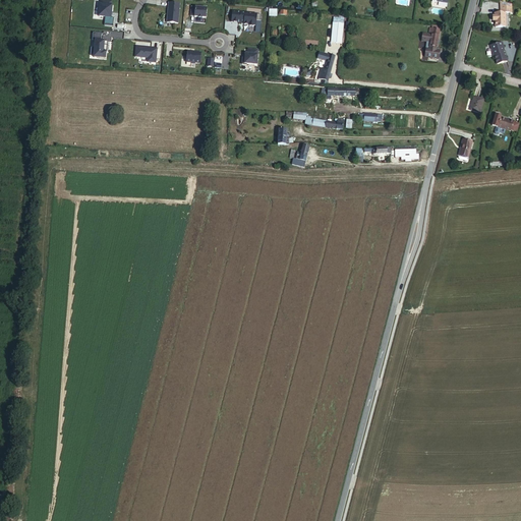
[(112,1),(101,0),(100,0),(100,4),(99,4),(97,17),(104,18),(105,25),(113,26),(114,18),(111,17),(112,1)]
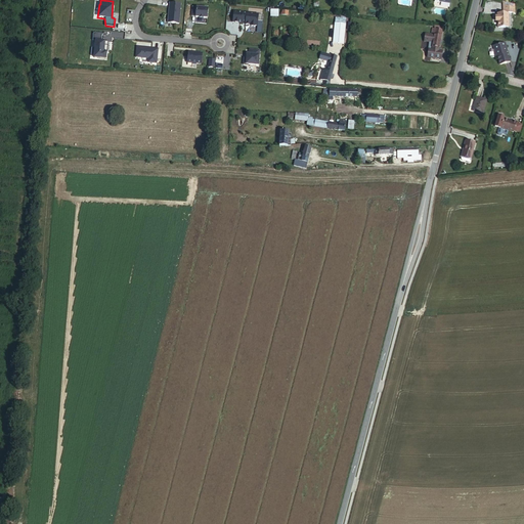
[(181,3),(169,2),(168,24),(180,25),(181,3)]
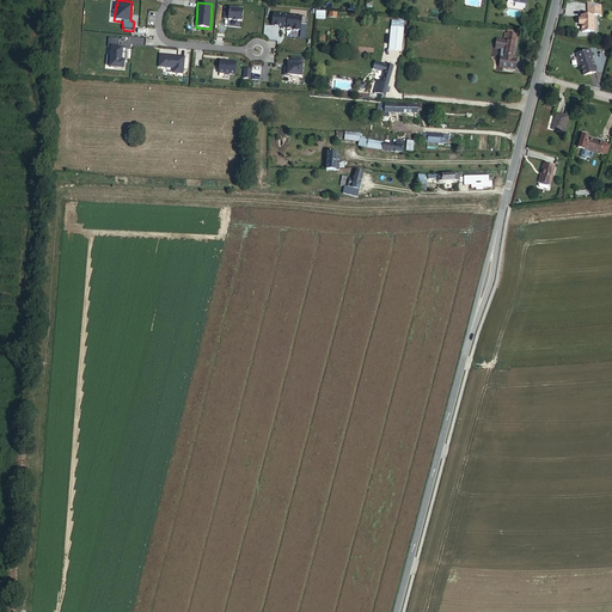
[(600,6),(587,2),(588,16),(592,16),(600,14),(600,6)]
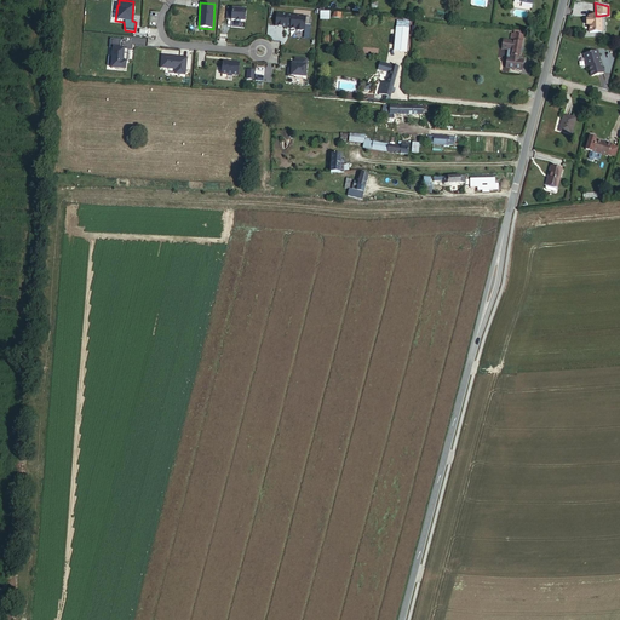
[(246,9),(227,7),(227,21),(246,22),(246,9)]
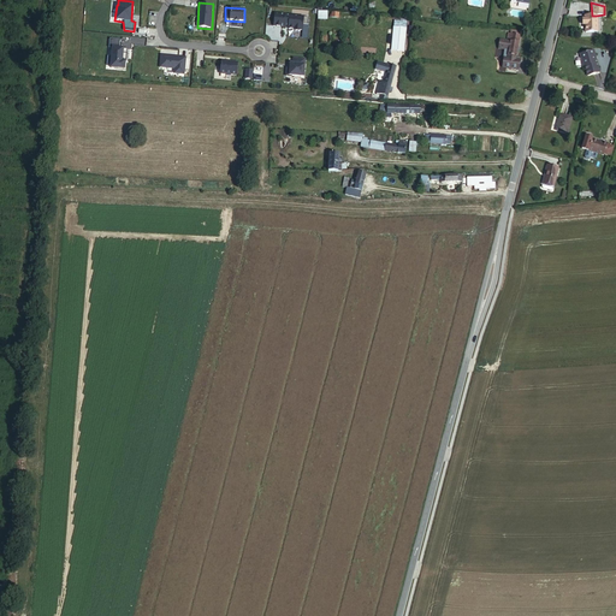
[(304,16),(274,13),(273,27),(288,28),(289,29),(294,29),(294,31),(298,31),(301,30),(303,30),(303,24),(308,24),(308,18),(304,17),(304,16)]
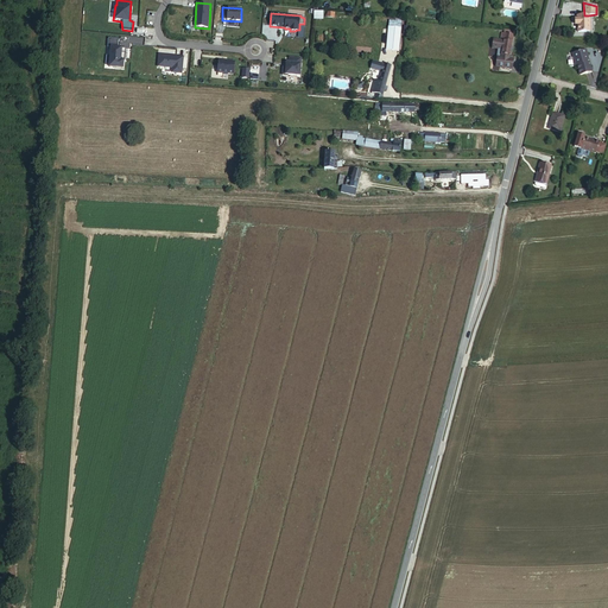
[(588,16),(584,16),(576,16),(577,19),(576,19),(576,25),(577,25),(577,32),(589,32),(588,16)]
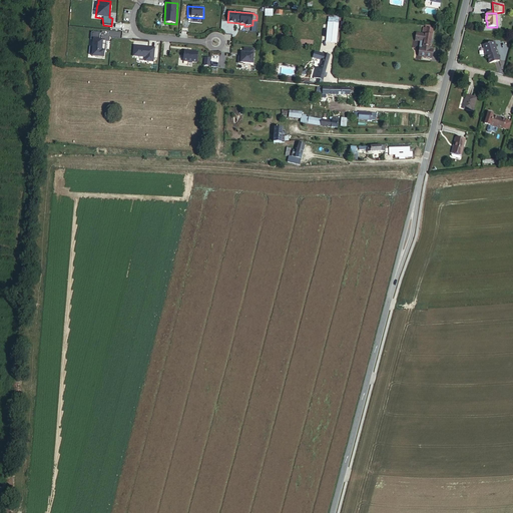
[(338,24),(328,23),(326,41),(336,42),(338,24)]
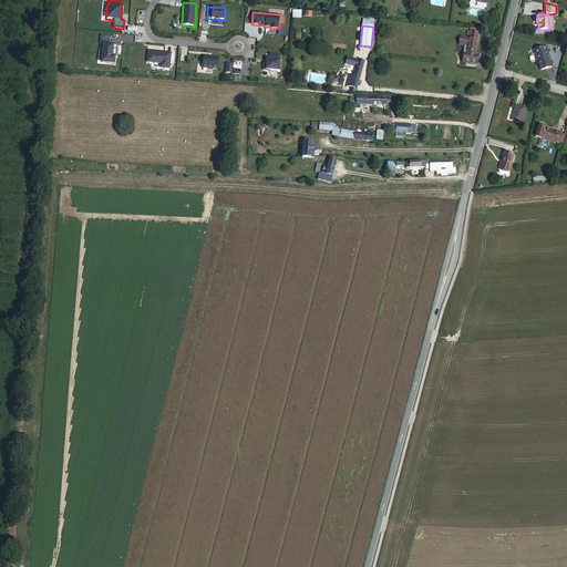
[(471,31),(468,30),(467,37),(462,35),(460,44),(466,45),(463,61),(477,63),(478,55),(474,54),(475,52),(478,32),(471,31)]
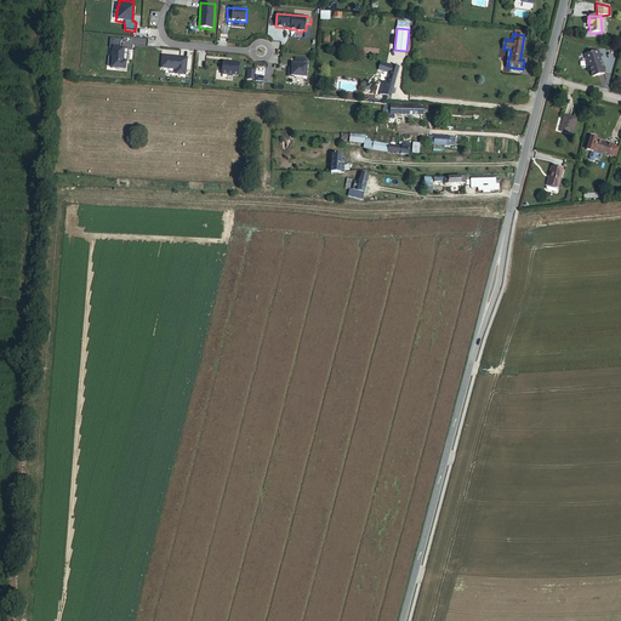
[(121,40),(110,39),(109,49),(113,47),(110,69),(125,69),(126,61),(124,61),(125,49),(120,47),(121,40)]
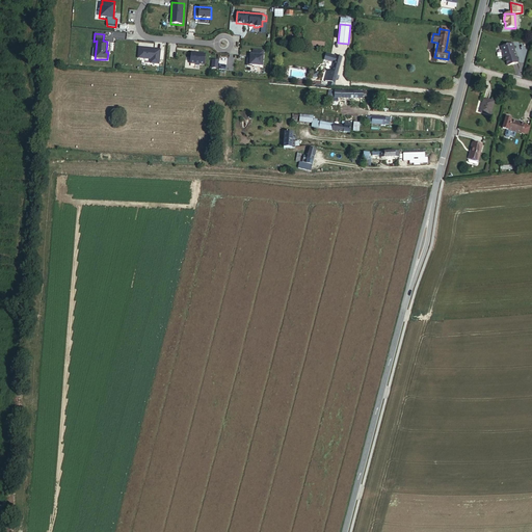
[(512,44),(500,48),(503,58),(505,58),(507,65),(517,62),(512,44)]
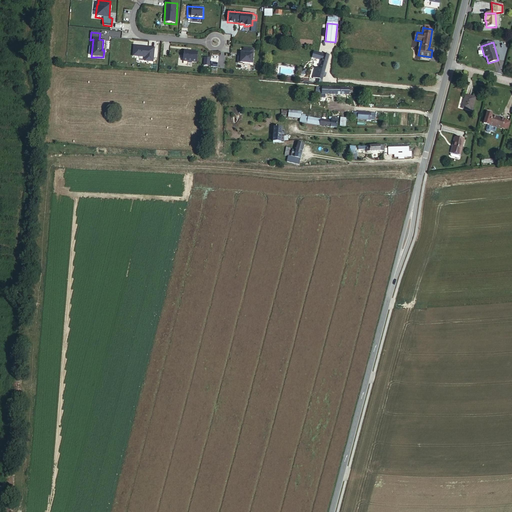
[(156,47),(133,46),(132,57),(144,57),(144,61),(153,63),(156,47)]
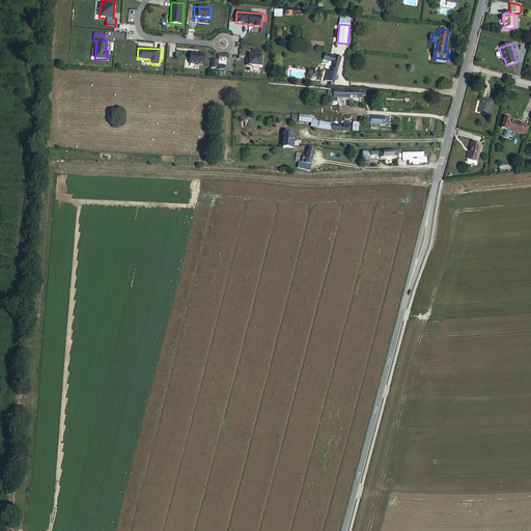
[(263,51),(252,50),(251,54),(249,55),(249,59),(246,59),(246,65),(248,66),(262,66),(263,51)]
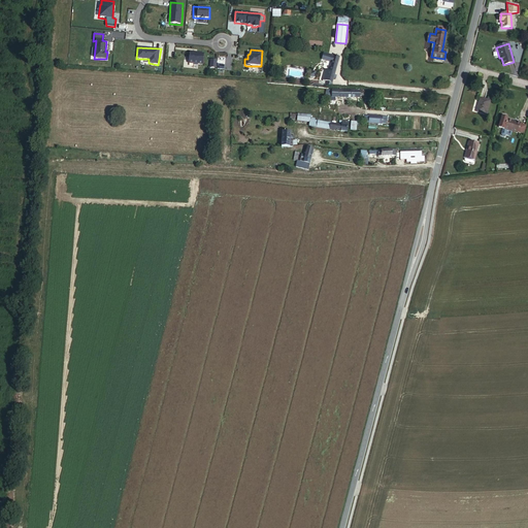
[(204,53),(189,52),(188,63),(202,65),(204,53)]
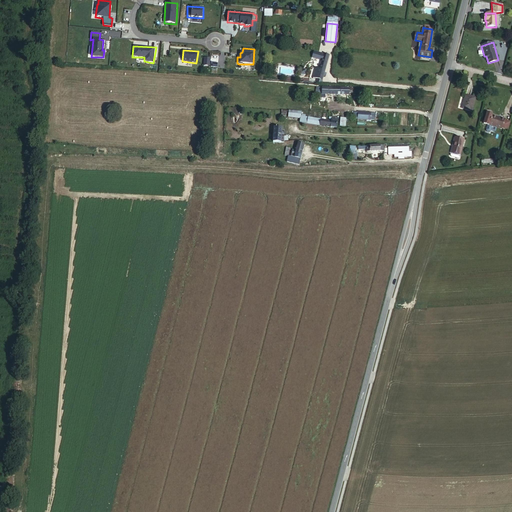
[(323,80),(329,55),(315,51),(313,57),(322,60),(319,69),(316,68),(313,77),(323,80)]
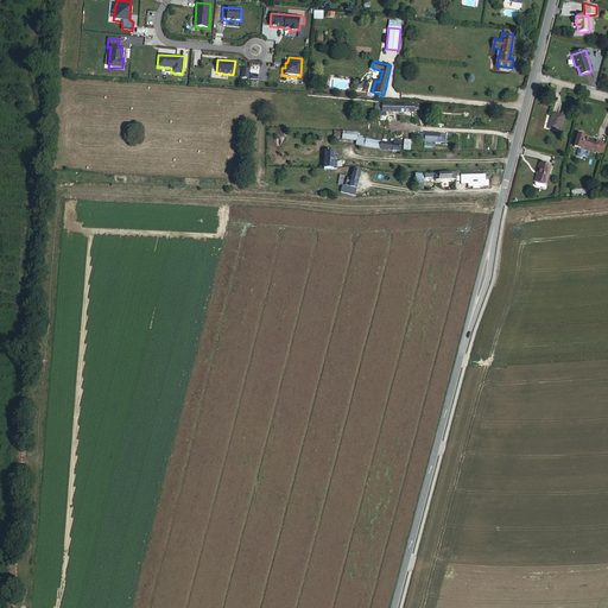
[(567,115),(555,113),(551,130),(563,132),(567,115)]
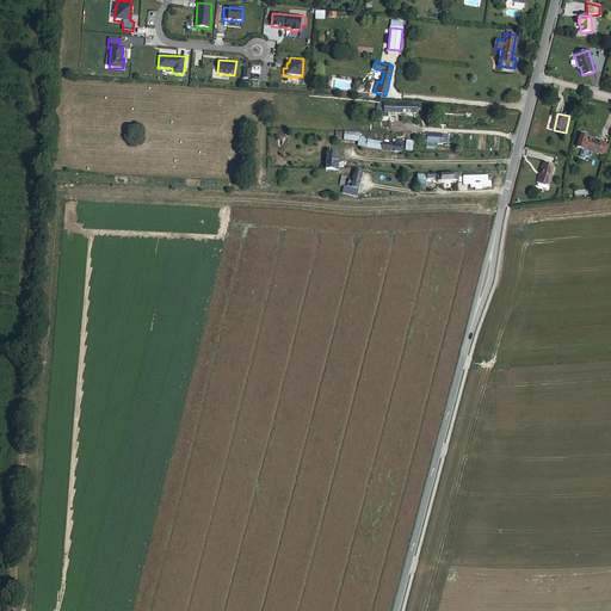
[(359,139),(359,134),(345,131),(345,133),(345,135),(344,140),(358,142),(359,139)]
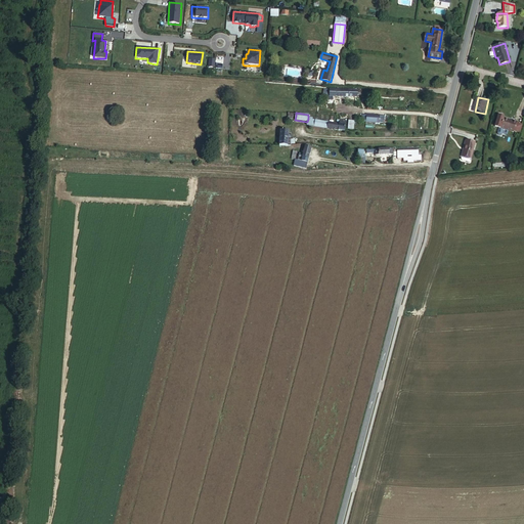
[(385,117),(362,115),(362,122),(384,123),(385,117)]
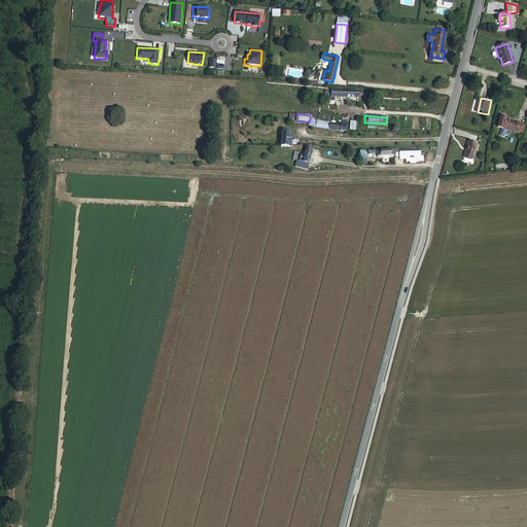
[(501,130),(500,135),(500,137),(503,138),(504,137),(505,135),(510,137),(512,133),(517,134),(517,133),(523,135),(525,127),(520,125),(520,124),(516,121),(516,123),(506,119),(501,118),(498,129),(501,130)]
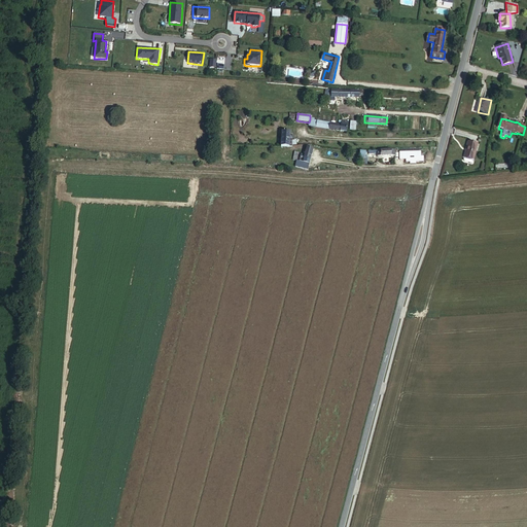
[(311,120),(310,119),(309,123),(309,126),(329,130),(330,124),(314,120),(311,120)]
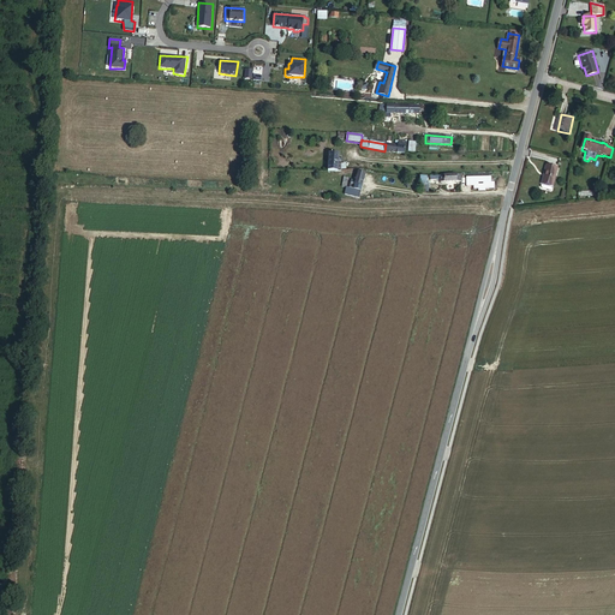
[(329,154),(328,171),(338,171),(338,163),(338,161),(339,157),(339,154),(329,154)]
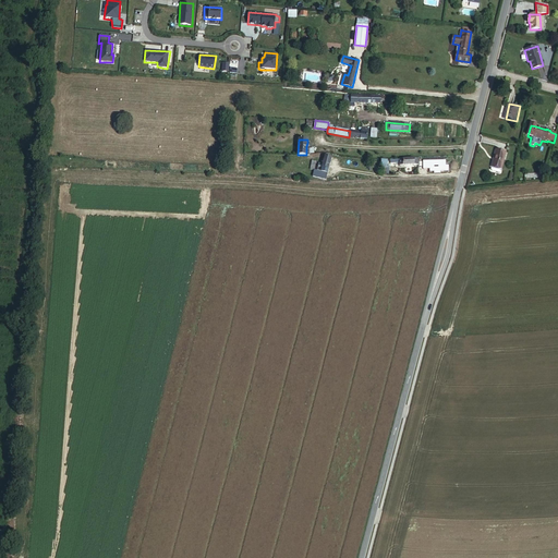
[(492,167),(493,167),(501,169),(506,153),(496,150),(492,167)]
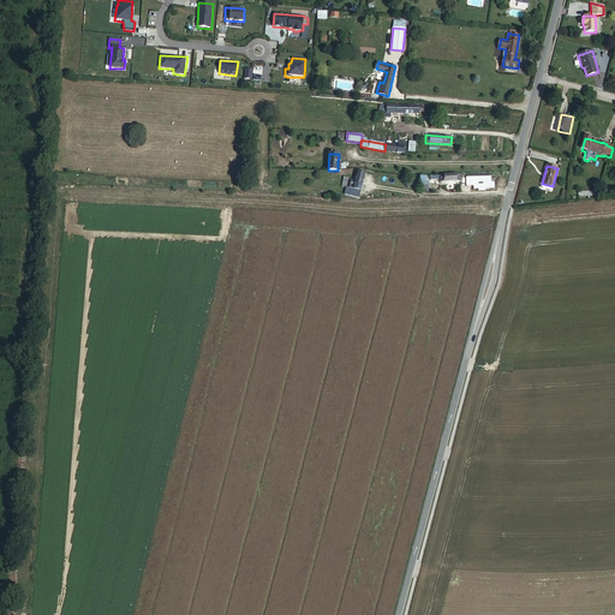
[(365,173),(358,172),(357,178),(356,180),(351,180),(350,187),(359,190),(360,191),(365,173)]
